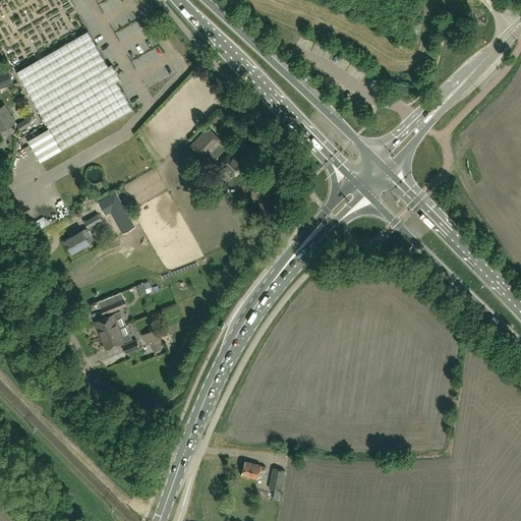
[(230,23),(226,26),(233,35),(237,31),(230,23)]
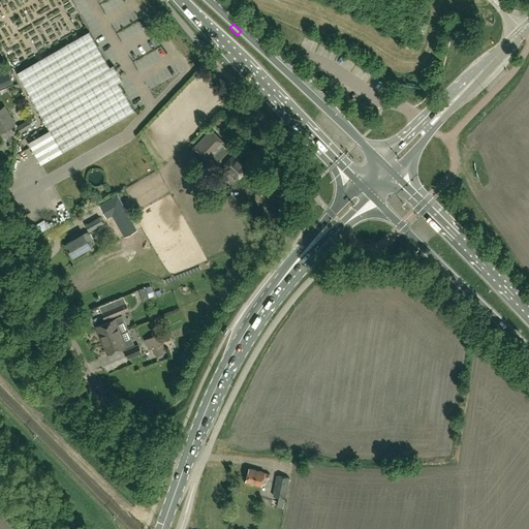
[(111,67),(102,53),(90,31),(17,72),(30,95),(50,130),(29,143),(41,164),(135,111),(119,83),(122,81),(114,65),(111,67)]
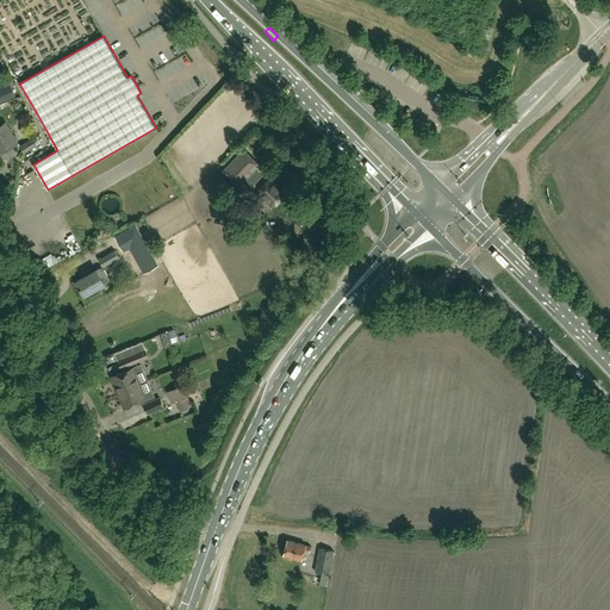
[(0,60),(12,56),(10,48),(0,50),(0,60)]
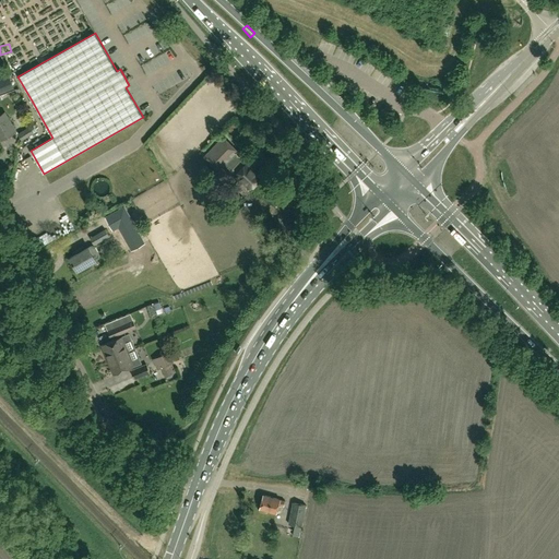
[(144,58),(149,67),(169,57),(165,48),(144,58)]
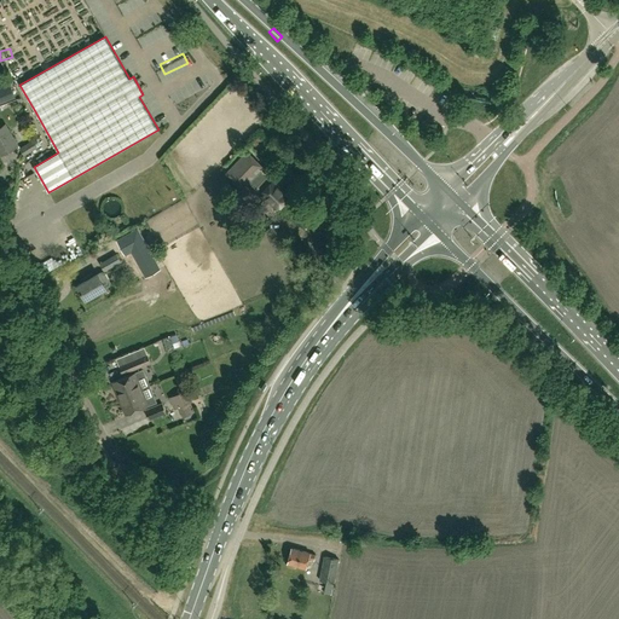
[(10,85),(0,88),(0,102),(15,97),(10,85)]
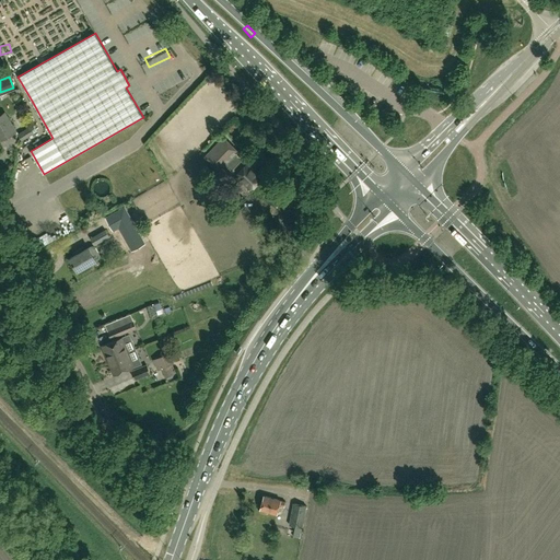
[(0,115),(0,138),(1,141),(16,131),(6,113),(0,115)]
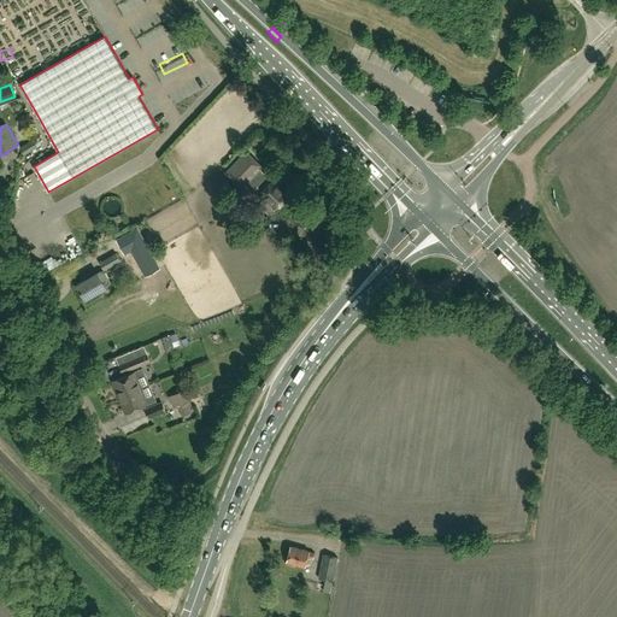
[(33,140),(21,147),(24,154),(37,147),(33,140)]
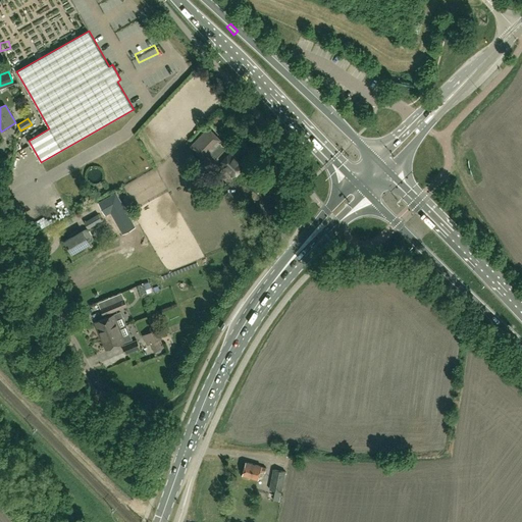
[(222,141),(209,127),(194,144),(200,149),(197,152),(205,160),(211,154),(219,162),(219,164),(223,168),(225,168),(235,176),(245,166),(221,144),(222,141)]
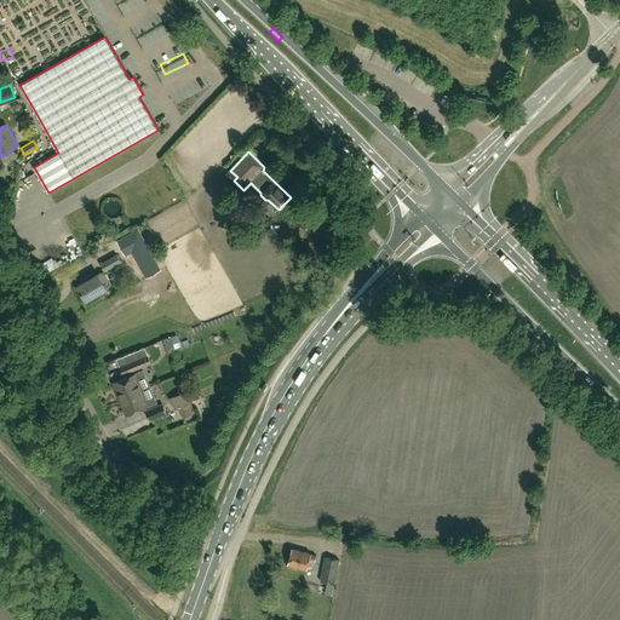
[(137,229),(131,233),(138,245),(144,241),(137,229)]
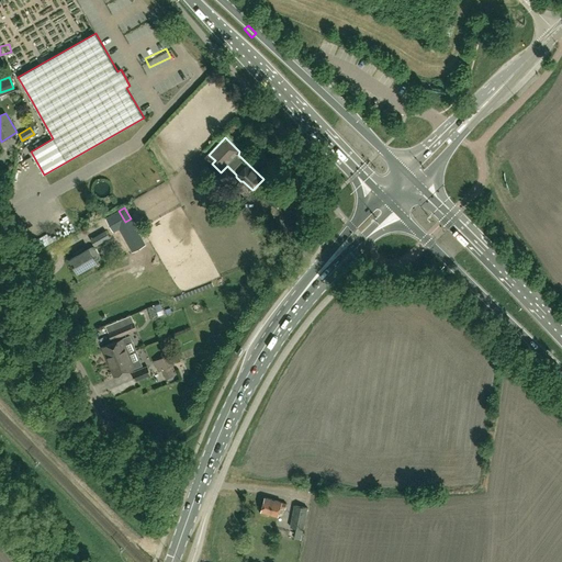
[(58,221),(64,232),(68,228),(63,218),(58,221)]
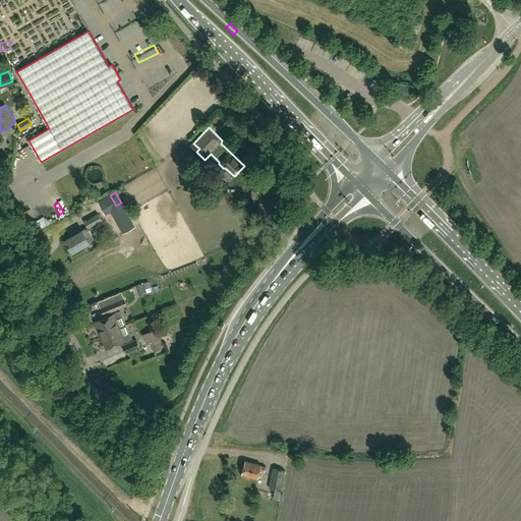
[(134,226),(123,207),(113,213),(121,227),(126,224),(129,229),(134,226)]
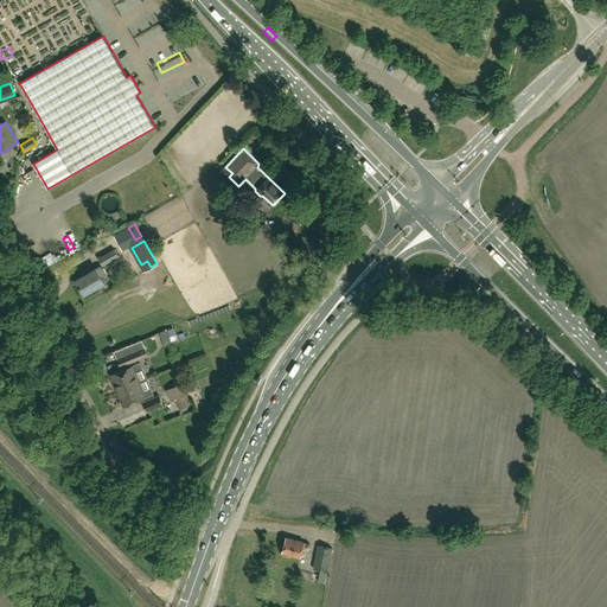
[(102,267),(119,256),(115,248),(98,259),(102,267)]
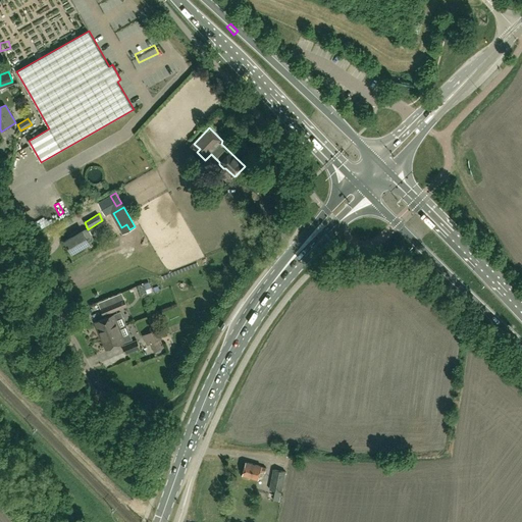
[(86,228),(83,230),(65,241),(71,253),(93,241),(94,238),(90,229),(86,228)]
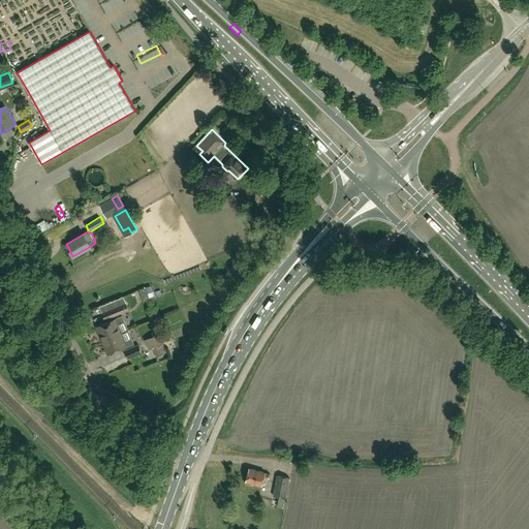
[(104,319),(125,312),(129,310),(126,303),(102,313),(104,319)]
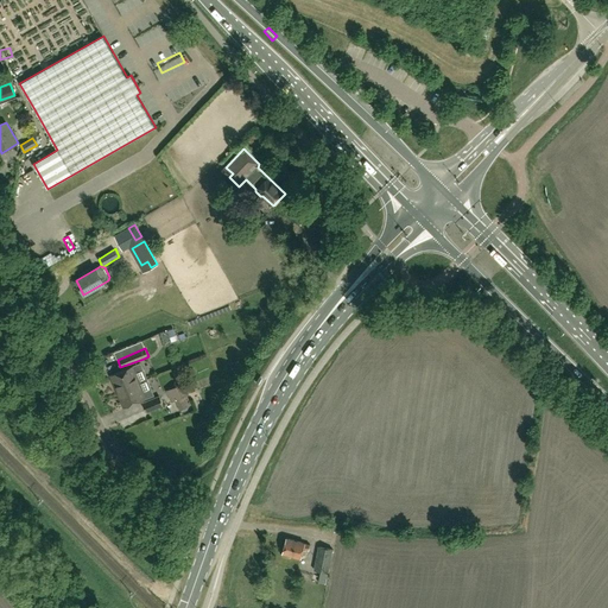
[(147,379),(141,366),(133,367),(111,375),(118,392),(147,379)]
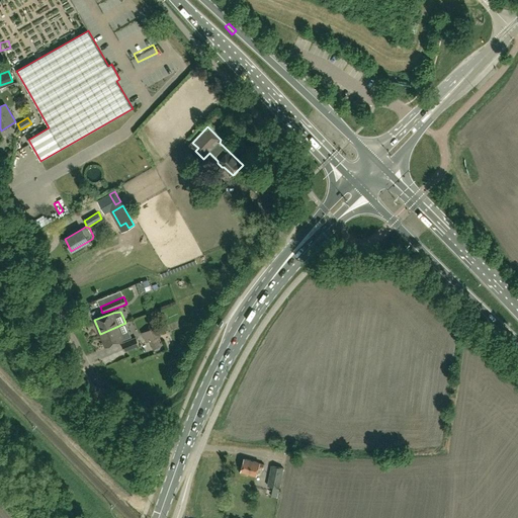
[(127,338),(131,335),(125,323),(100,334),(105,347),(127,338)]
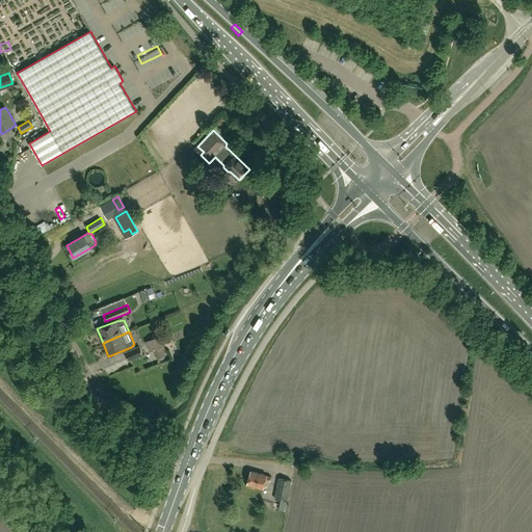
[(166,346),(162,336),(153,339),(157,349),(159,348),(160,352),(157,353),(159,358),(165,356),(162,348),(166,346)]
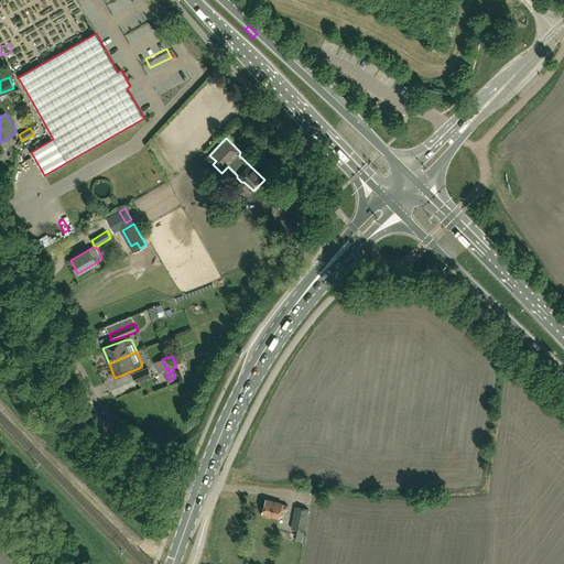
[(132,375),(136,382),(151,376),(148,368),(132,375)]
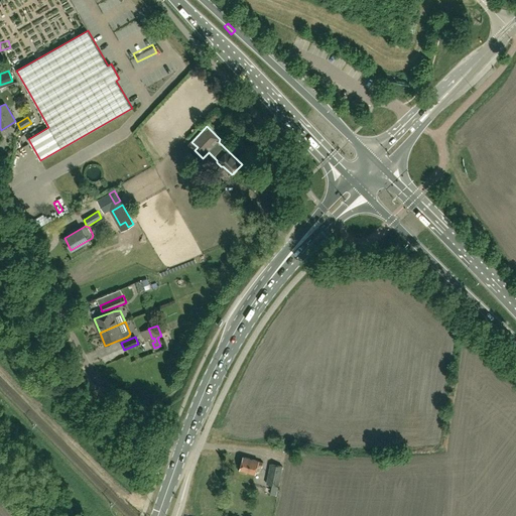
[(259,475),(263,463),(243,457),(240,470),(259,475)]
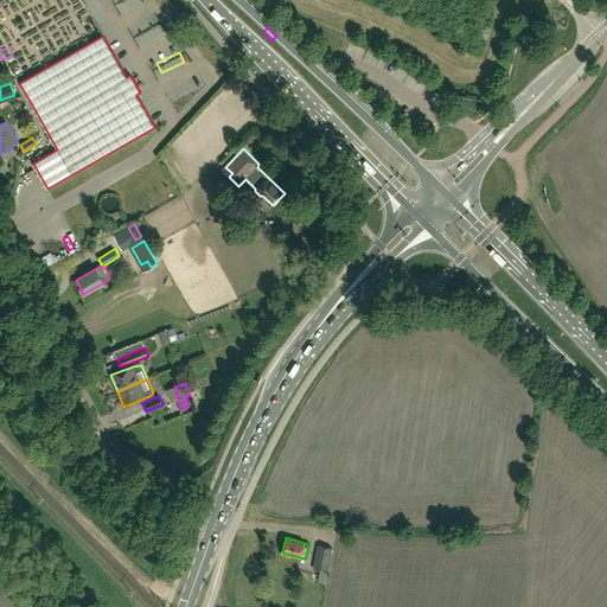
[(332,549),(318,547),(313,569),(327,573),(332,549)]
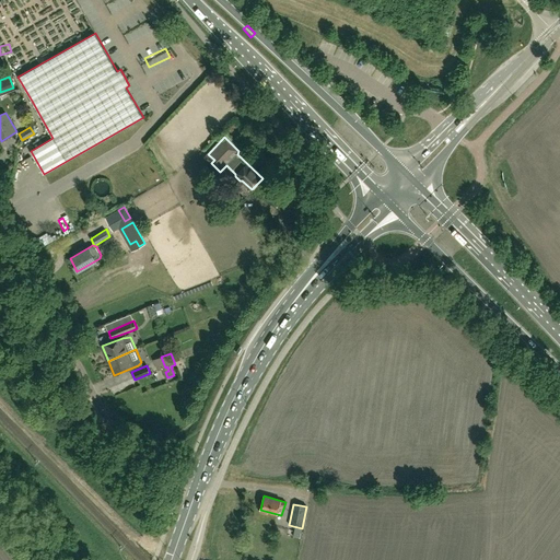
[(298,538),(300,527),(293,526),(291,537),(298,538)]
